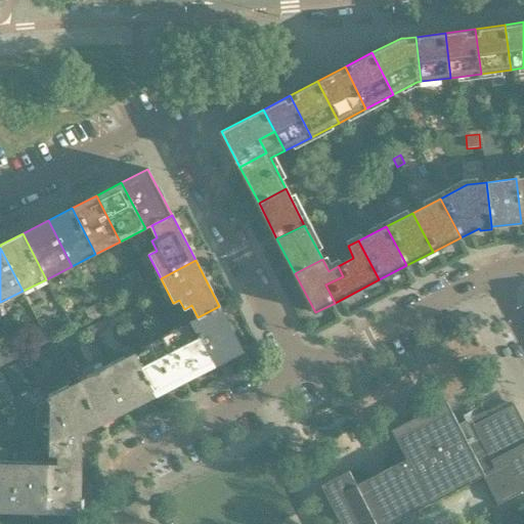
[(136,270),(127,274),(133,288),(142,282),(136,270)]
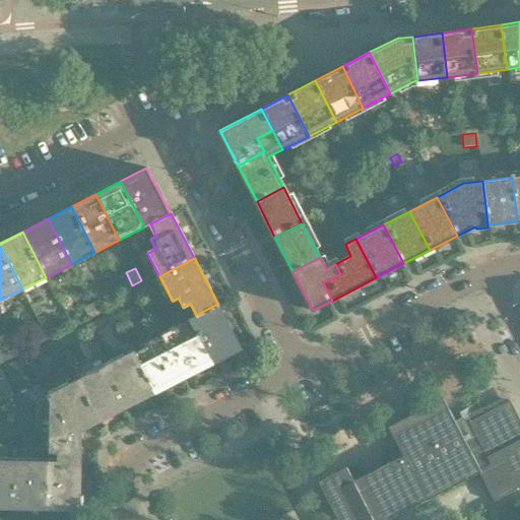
[(99,300),(91,304),(98,315),(105,311),(99,300)]
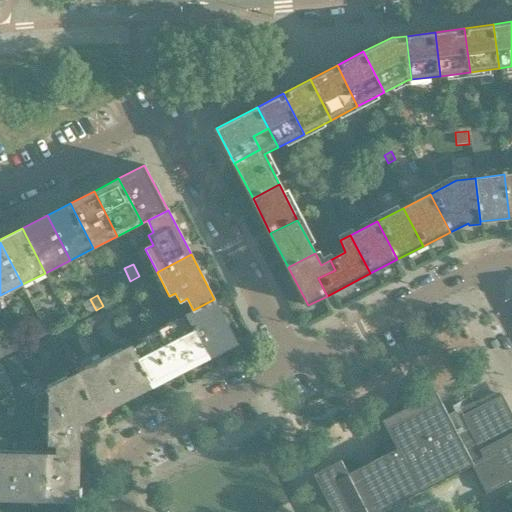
[(83,302),(88,313),(96,310),(90,299),(83,302)]
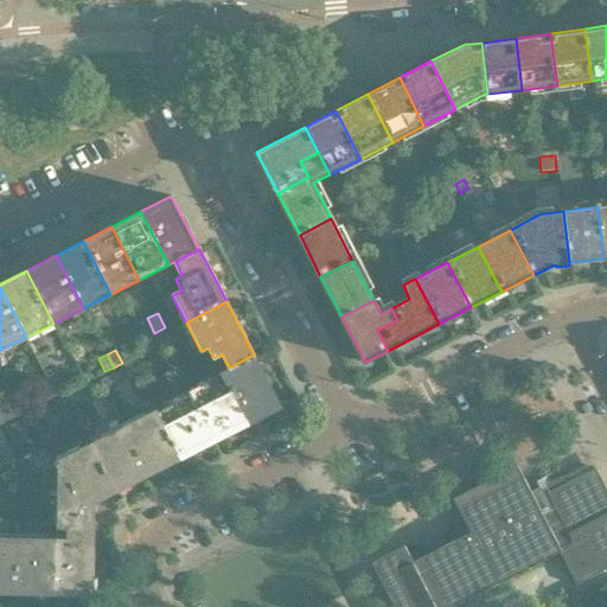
[(281,406),(254,355),(229,368),(221,372),(223,376),(248,423),(281,406)]
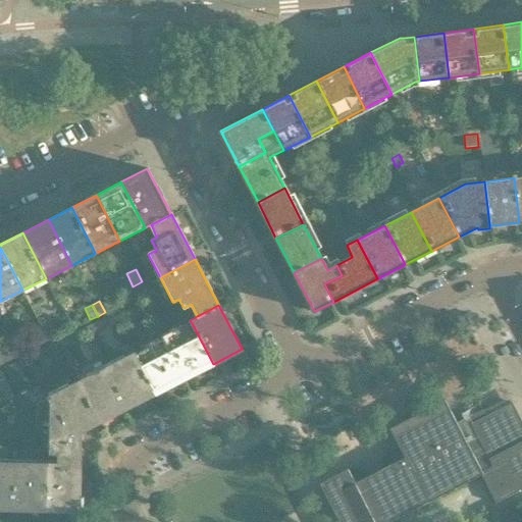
[(108,324),(104,317),(100,319),(103,327),(108,324)]
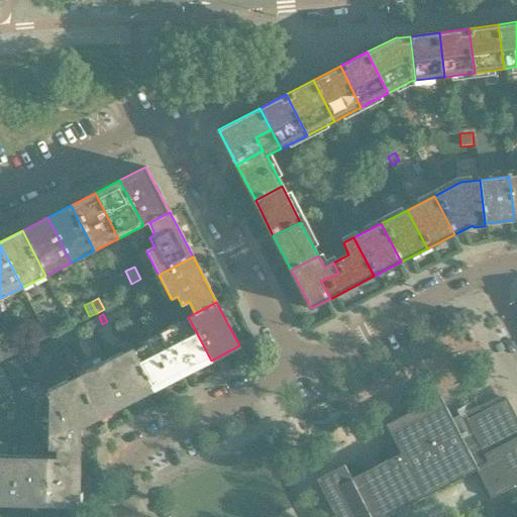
[(94,319),(90,321),(94,328),(98,326),(94,319)]
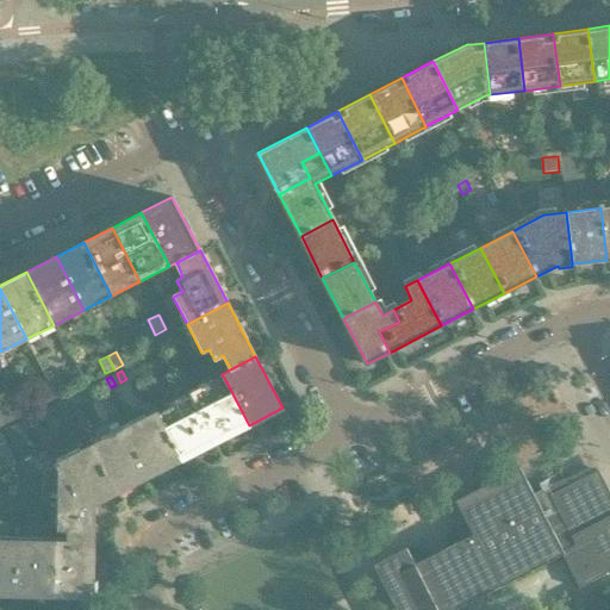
[(209,386),(206,383),(188,391),(216,442),(249,425),(224,378),(209,386)]
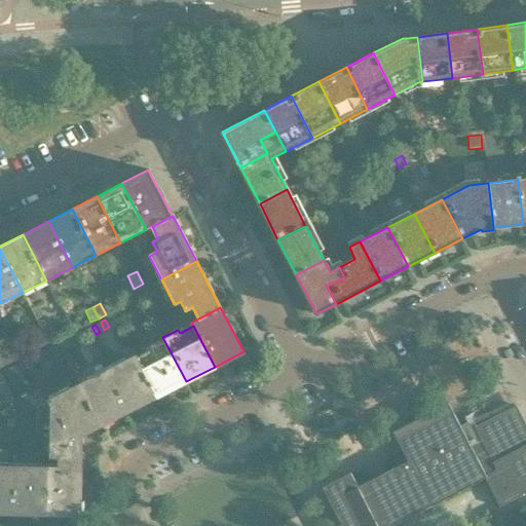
[(91,327),(87,329),(90,336),(96,334),(91,327)]
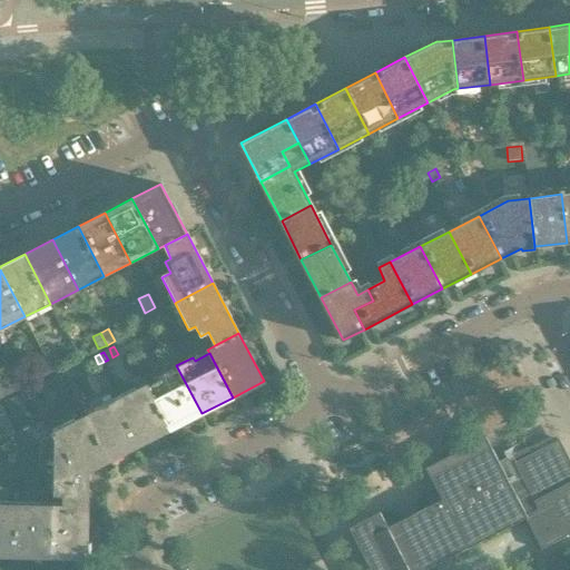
[(55,356),(47,361),(52,372),(60,369),(55,356)]
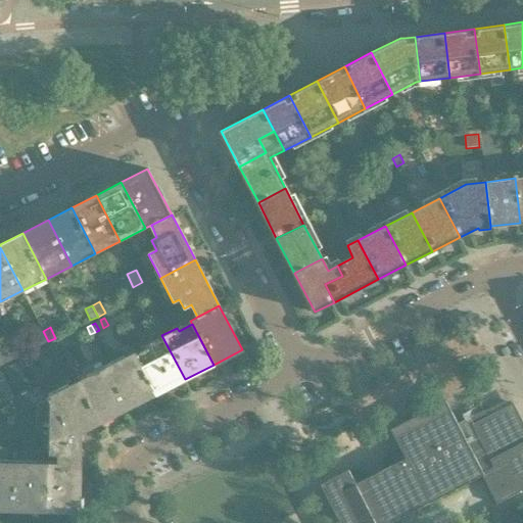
[(36,334),(41,345),(48,341),(43,331),(36,334)]
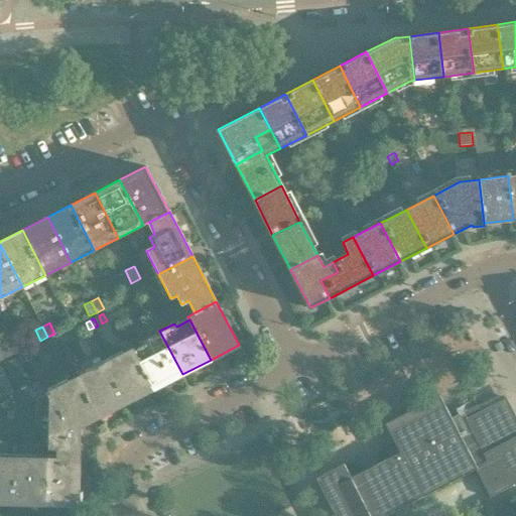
[(76,328),(71,330),(75,338),(80,335),(76,328)]
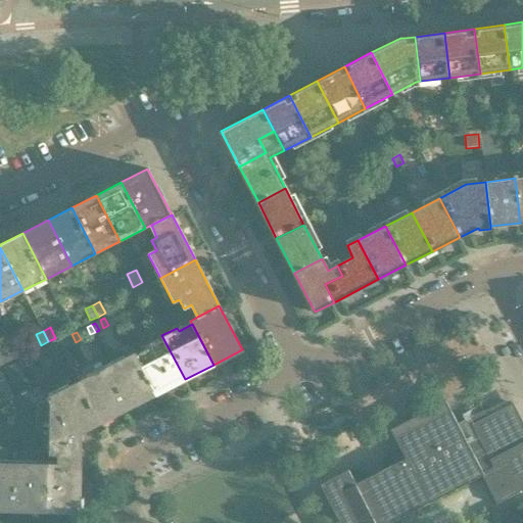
[(76,342),(72,334),(67,337),(72,344),(76,342)]
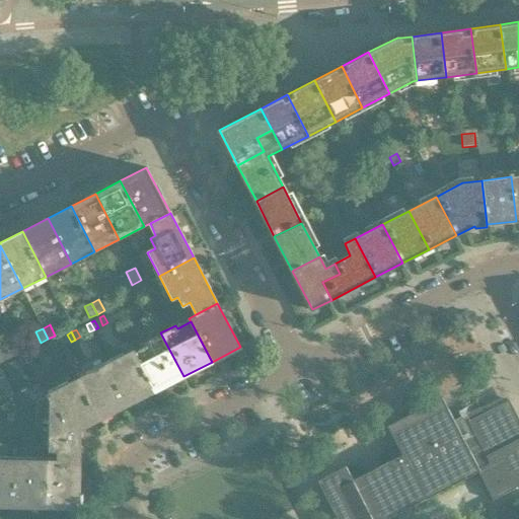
[(183,376),(160,332),(146,340),(147,344),(134,351),(155,390),(183,376)]
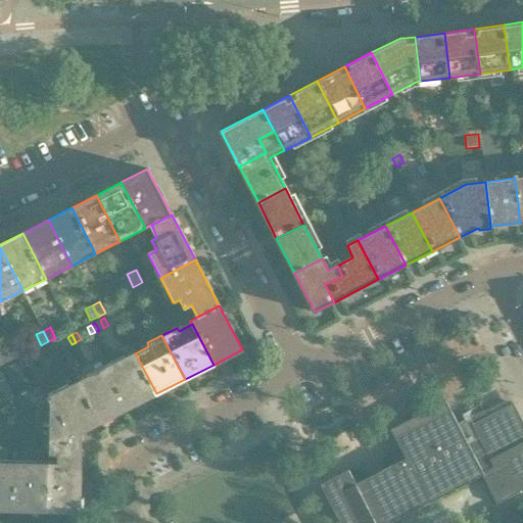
[(67,337),(62,339),(66,347),(72,344),(67,337)]
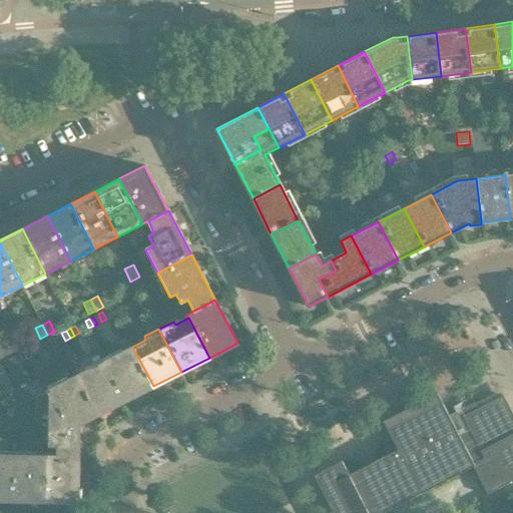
[(61,333),(57,336),(61,343),(65,341),(61,333)]
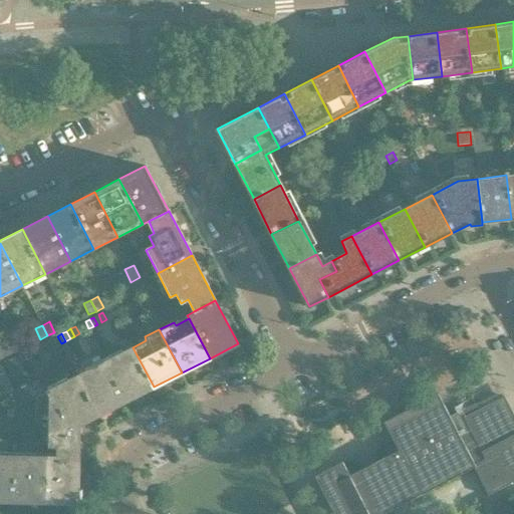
[(57,336),(52,338),(56,345),(61,343),(57,336)]
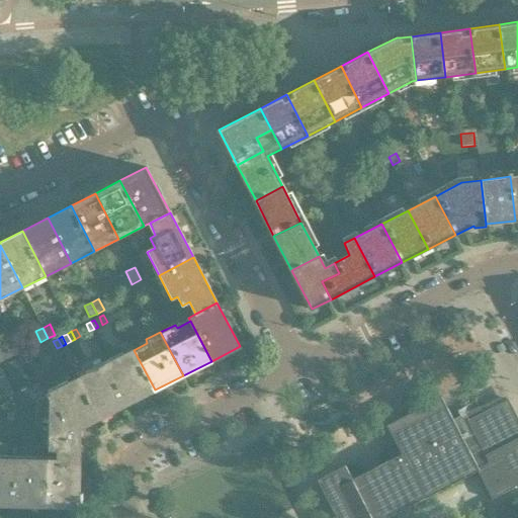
[(53,341),(49,343),(53,350),(57,348),(53,341)]
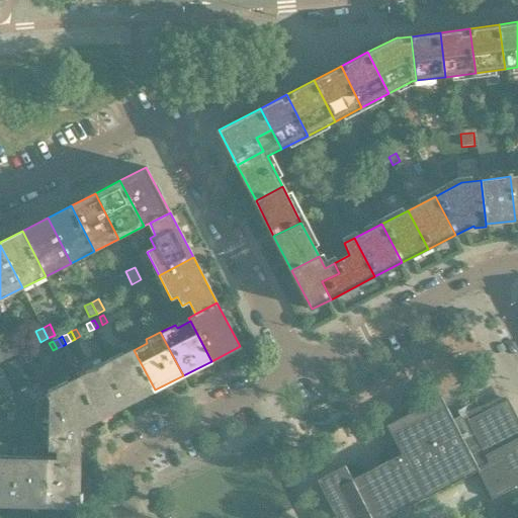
[(49,343),(44,345),(48,353),(53,350),(49,343)]
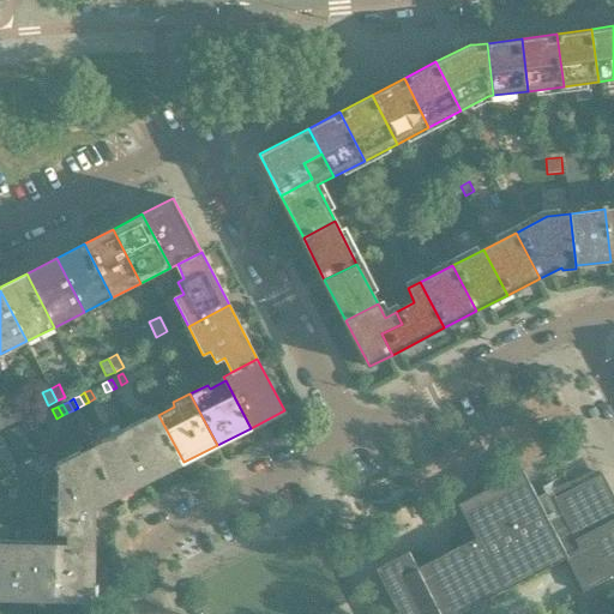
[(52,409),(47,413),(52,421),(56,419),(52,409)]
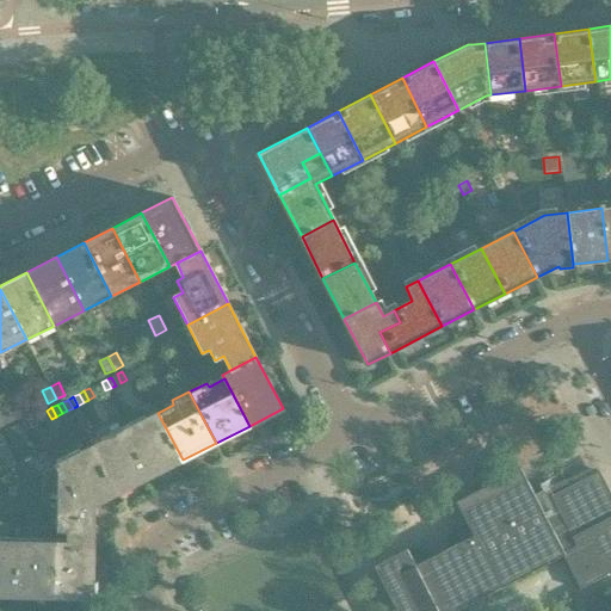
[(158,413),(124,430),(148,477),(183,460),(158,413)]
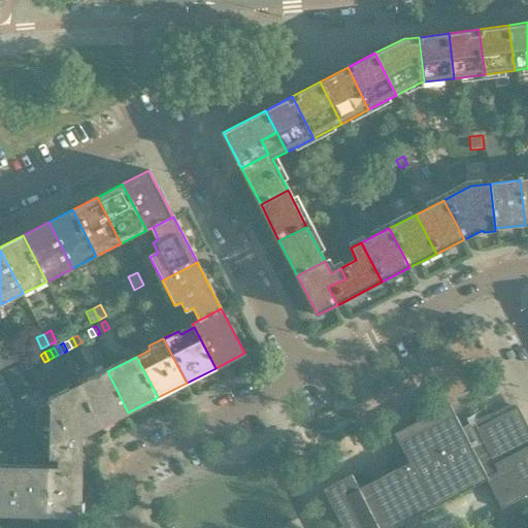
[(23,372),(20,365),(14,368),(18,375),(23,372)]
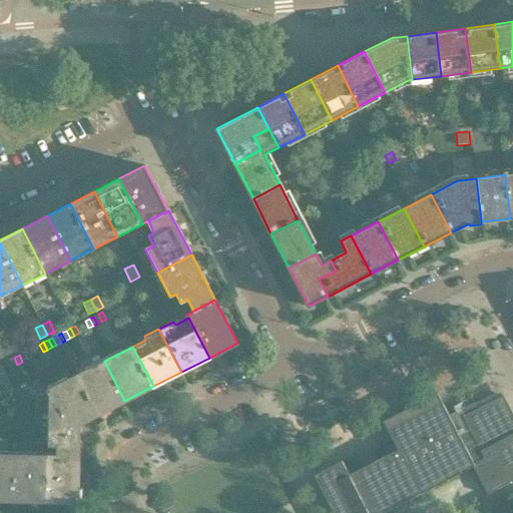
[(124,401),(104,361),(77,375),(98,415),(124,401)]
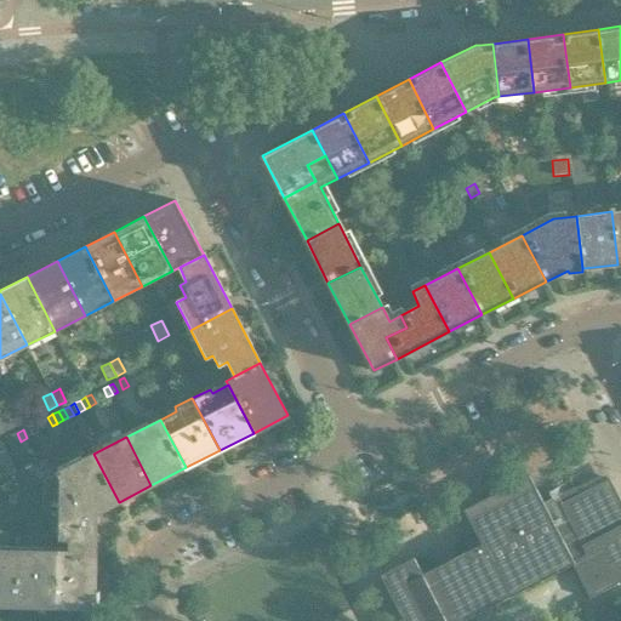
[(26,454),(22,448),(13,453),(16,457),(26,454)]
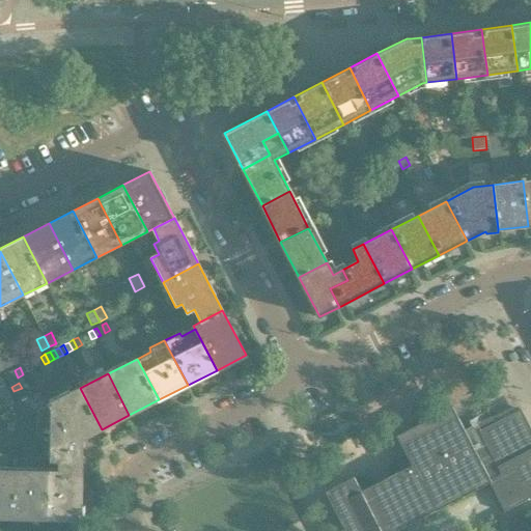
[(102,429),(80,388),(52,402),(56,410),(67,434),(67,439),(82,439),(102,429)]
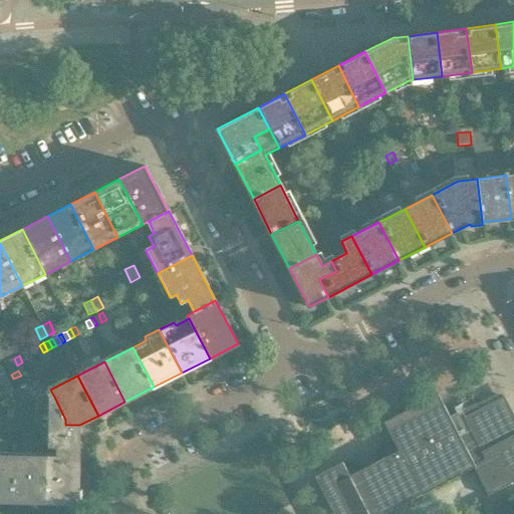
[(23,379),(15,382),(18,388),(25,383),(23,379)]
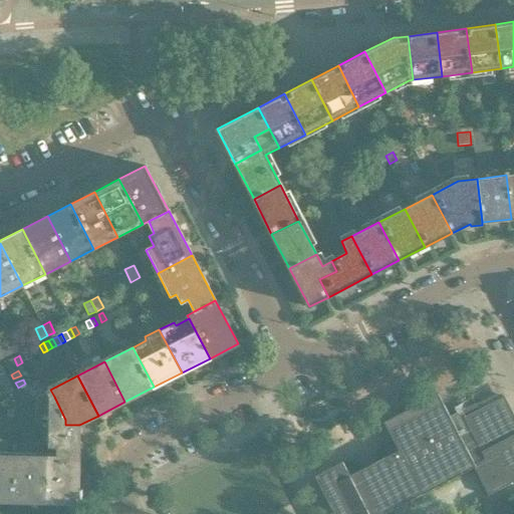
[(9,380),(2,384),(4,390),(12,387),(9,380)]
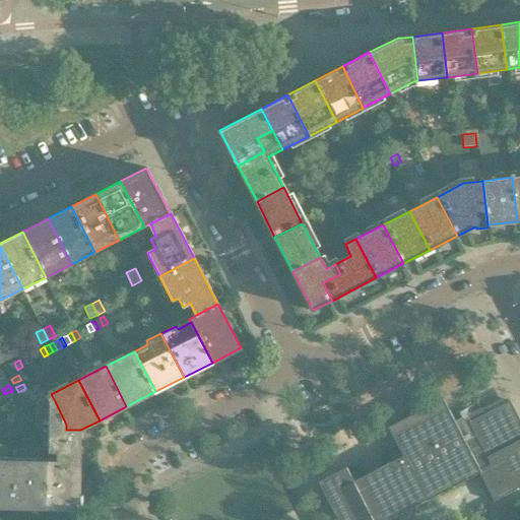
[(390,519),(480,471),(496,500),(519,486),(519,419),(510,400),(483,413),(480,407),(454,420),(443,398),(389,427),(395,440),(403,455),(353,480),(346,466),(318,481),(338,519),(390,519)]
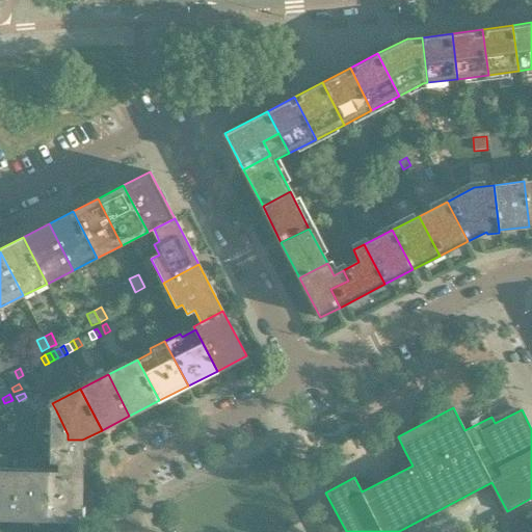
[(82,440),(68,440),(68,434),(56,410),(55,460),(61,461),(61,473),(61,478),(82,478),(82,440)]
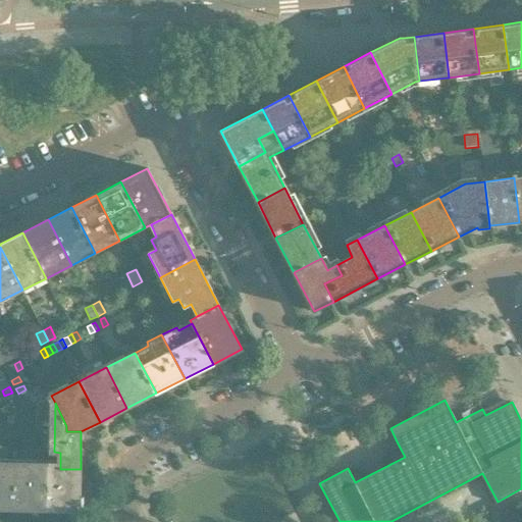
[(16,463),(0,463),(0,507),(16,508),(16,463)]
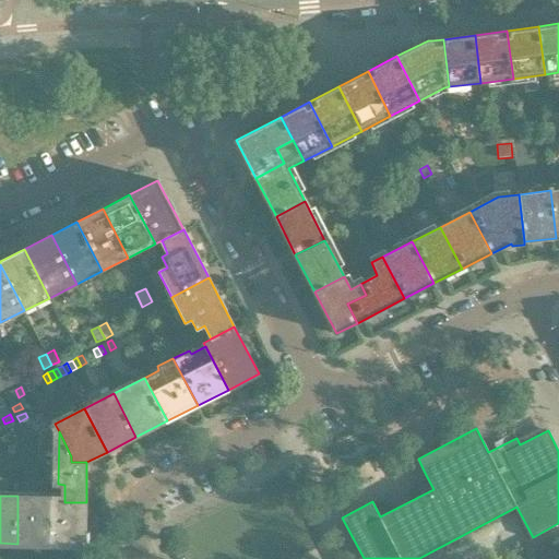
[(51,497),(18,496),(18,544),(50,545),(51,497)]
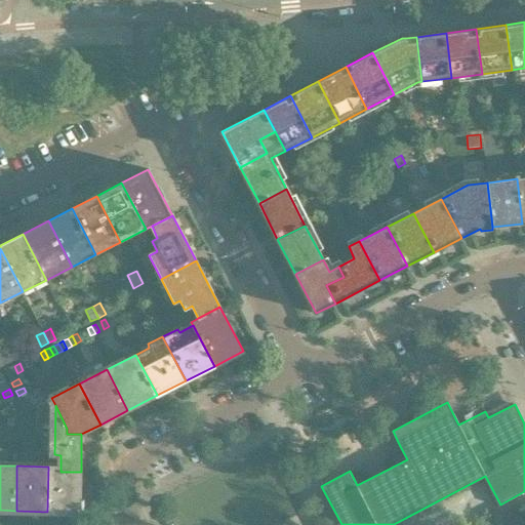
[(61,472),(61,467),(48,467),(47,512),(80,513),(81,472),(61,472)]
